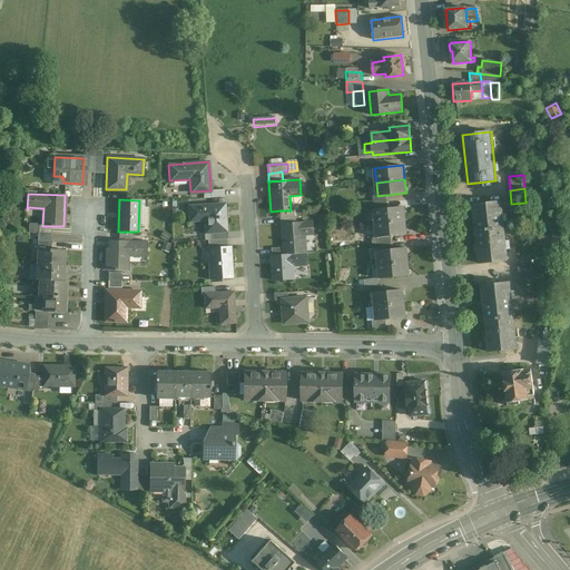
[(501,203),(473,205),(479,264),(508,261),(501,203)]
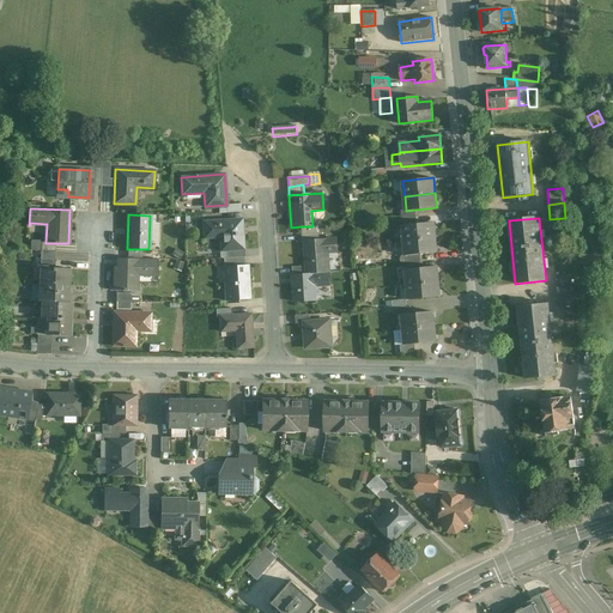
[(242,219),(202,222),(204,238),(205,238),(205,235),(219,234),(220,250),(226,250),(244,249),(242,219)]
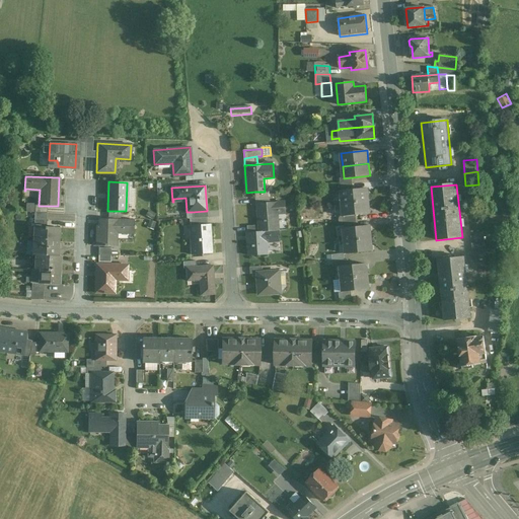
[(353,190),(341,191),(342,204),(368,202),(367,188),(353,190)]
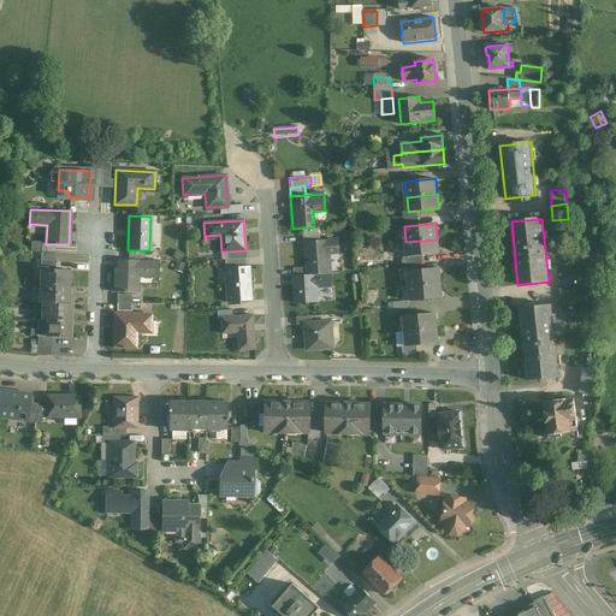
[(320,241),(306,242),(306,243),(308,267),(308,276),(331,274),(330,254),(339,253),(338,240),(320,241)]
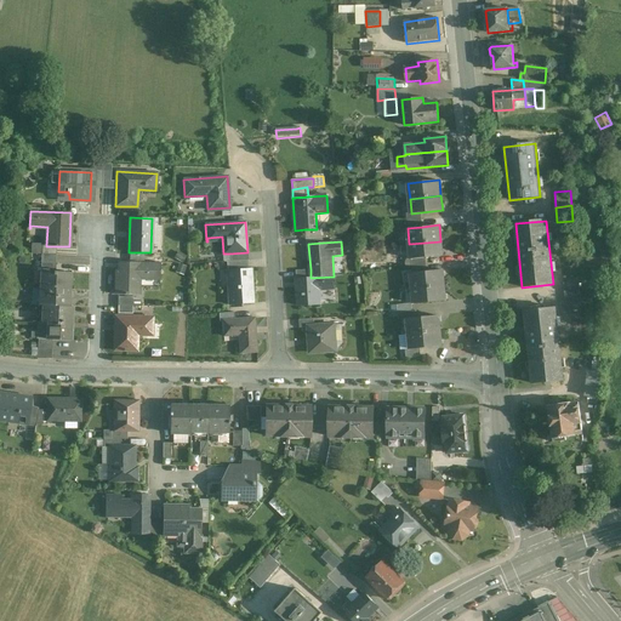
[(440,241),(409,244),(410,258),(426,257),(442,256),(440,241)]
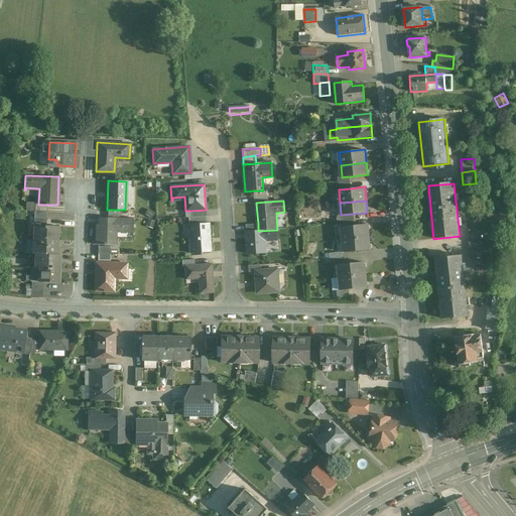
[(119,210),(108,210),(107,218),(119,218),(119,210)]
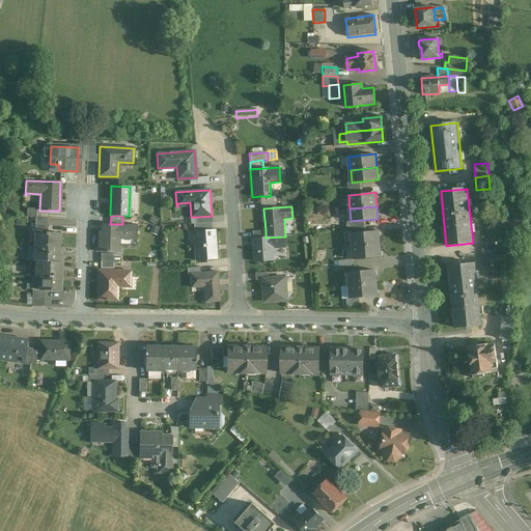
[(197,223),(194,223),(194,231),(213,229),(212,222),(197,223)]
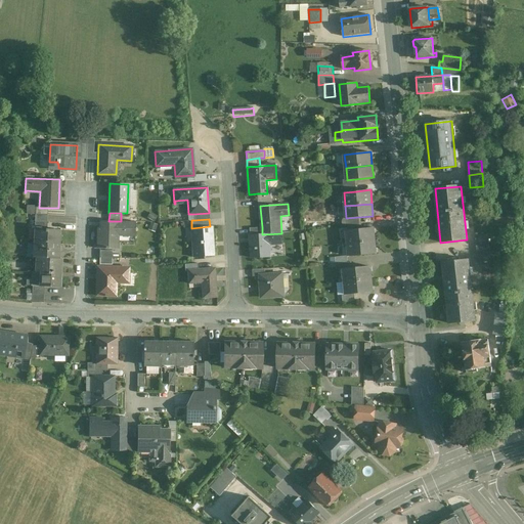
[(47,222),(35,221),(34,230),(35,230),(35,228),(47,229),(47,222)]
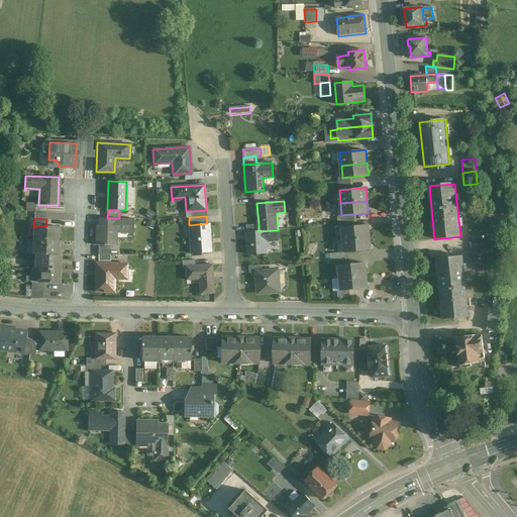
[(107,218),(99,218),(99,224),(97,224),(96,244),(114,245),(114,231),(133,231),(133,219),(119,218),(107,218)]
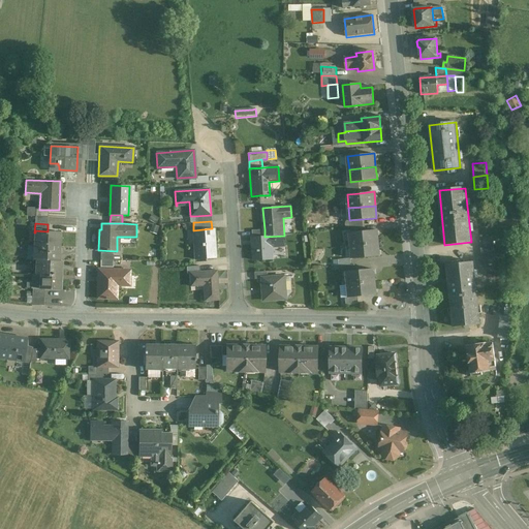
[(212,228),(193,230),(195,260),(216,258),(214,228),(212,228)]
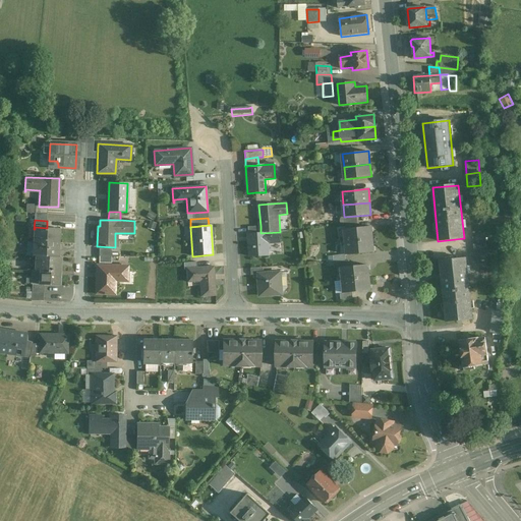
[(47,228),(35,227),(35,229),(34,241),(58,242),(58,228),(47,228)]
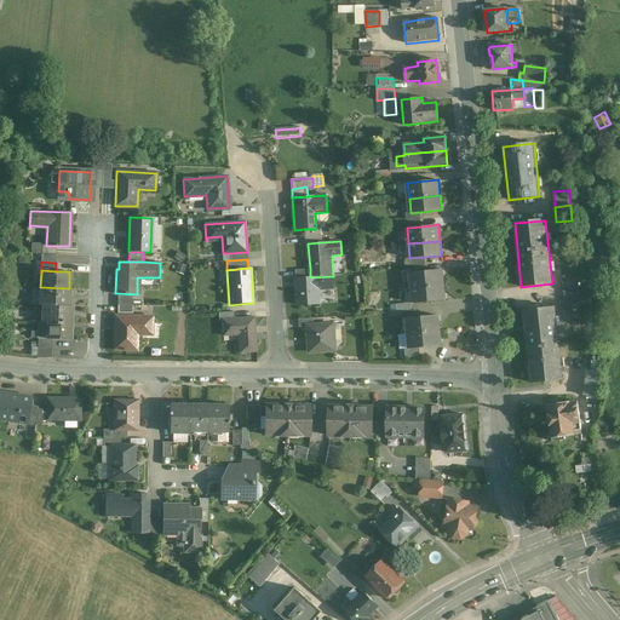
[(412,273),(411,273),(412,288),(442,286),(441,270),(426,271),(412,273)]
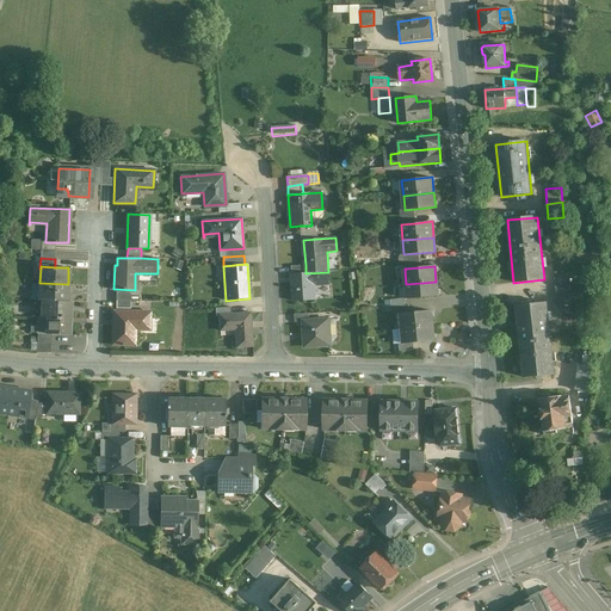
[(291,275),(294,301),(315,300),(314,285),(329,284),(328,272),(306,273),(291,275)]
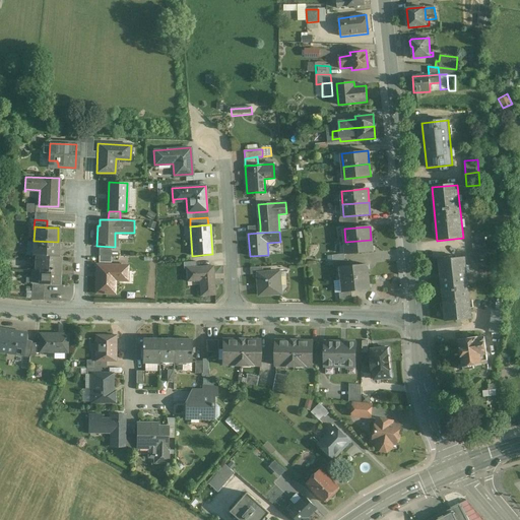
[(484,233),(471,234),(472,247),(485,246),(484,233)]
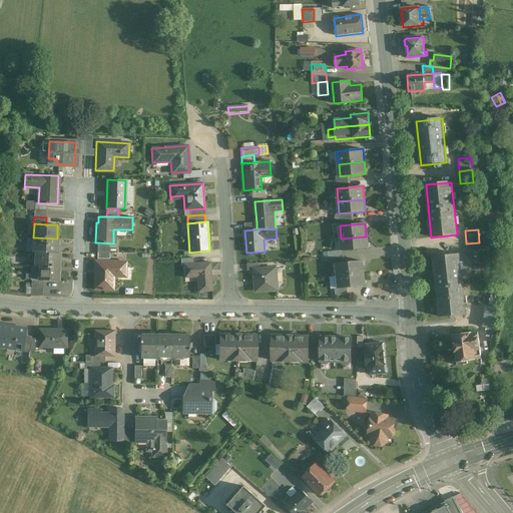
[(366,236),(341,238),(342,250),(368,248),(366,236)]
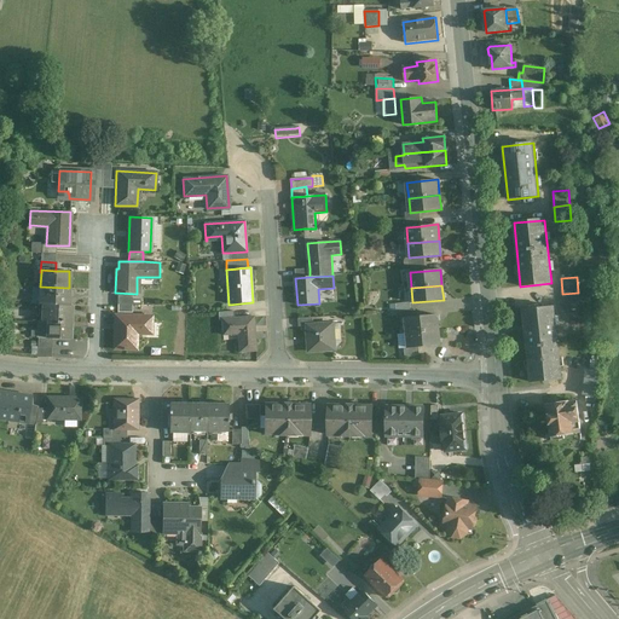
[(40,287),(40,304),(44,304),(68,305),(69,288),(40,287)]
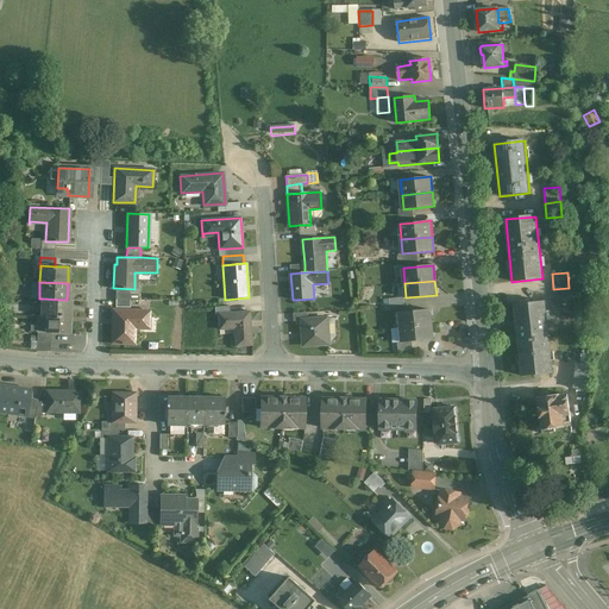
[(569,288),(553,289),(556,305),(570,303),(569,288)]
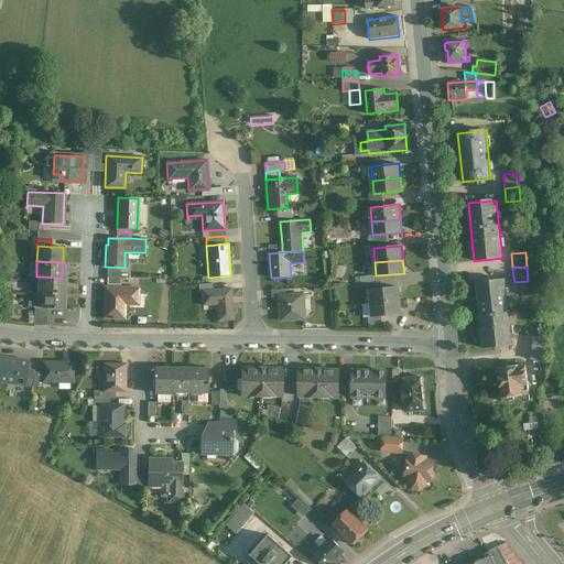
[(62,278),(40,277),(39,292),(65,293),(66,278),(62,278)]
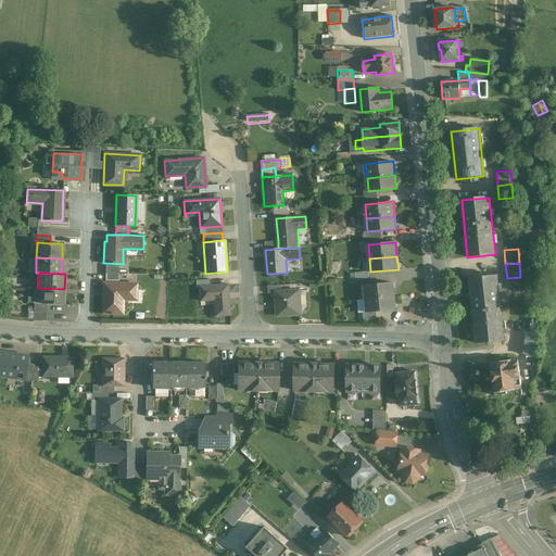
[(497,276),(469,279),(477,343),(504,340),(497,276)]
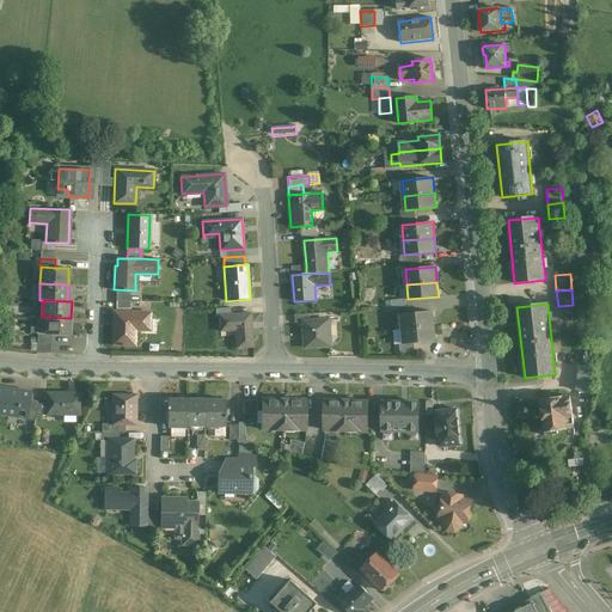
[(410,313),(401,314),(402,329),(433,326),(430,311),(410,313)]
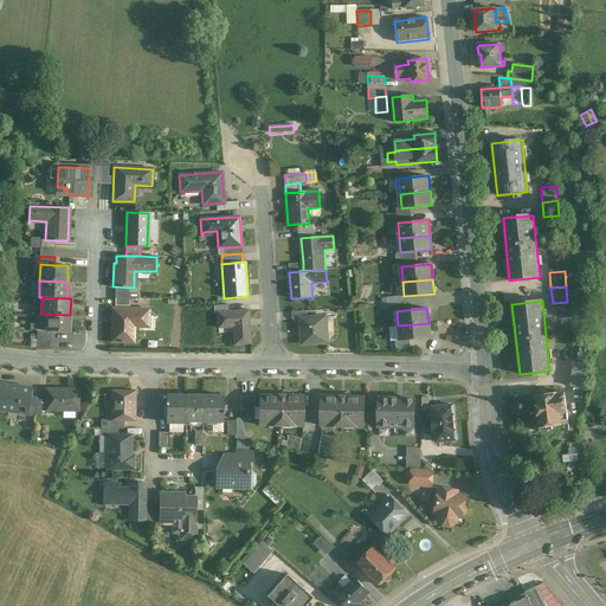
[(148,309),(113,309),(111,341),(121,341),(121,343),(123,343),(123,342),(134,342),(134,323),(148,324),(148,309)]
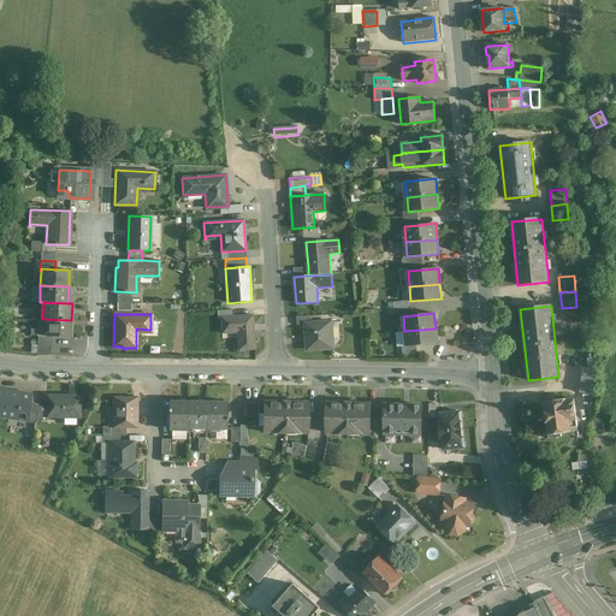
[(232,317),(220,318),(220,319),(221,333),(237,332),(238,350),(254,349),(252,315),(232,317)]
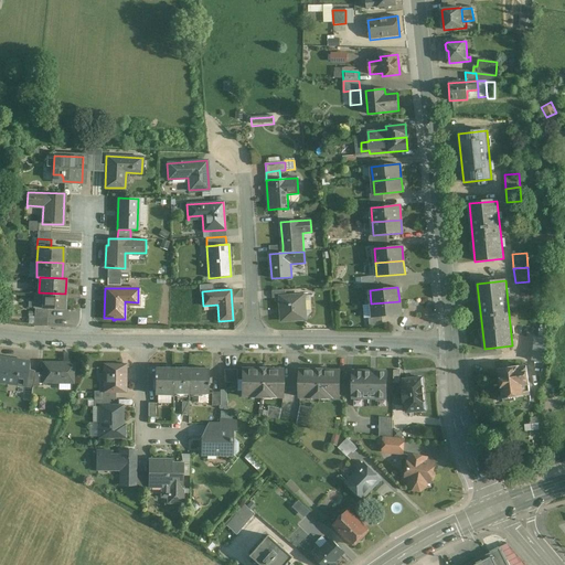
[(39,292),(34,292),(33,308),(34,308),(43,308),(48,309),(64,309),(65,294),(39,292)]
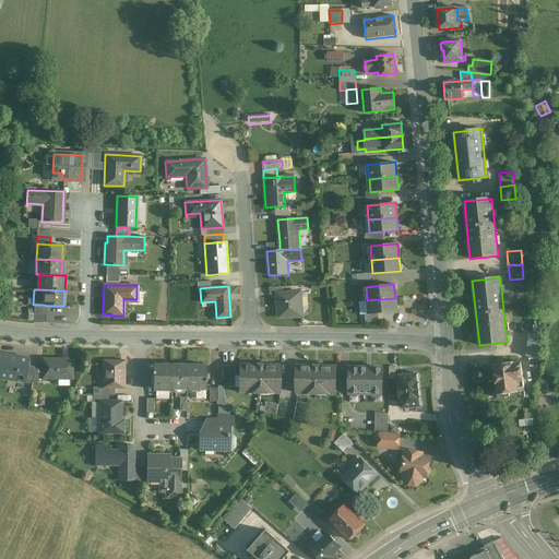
[(283,294),(277,294),(277,295),(280,318),(304,317),(301,293),(283,294)]
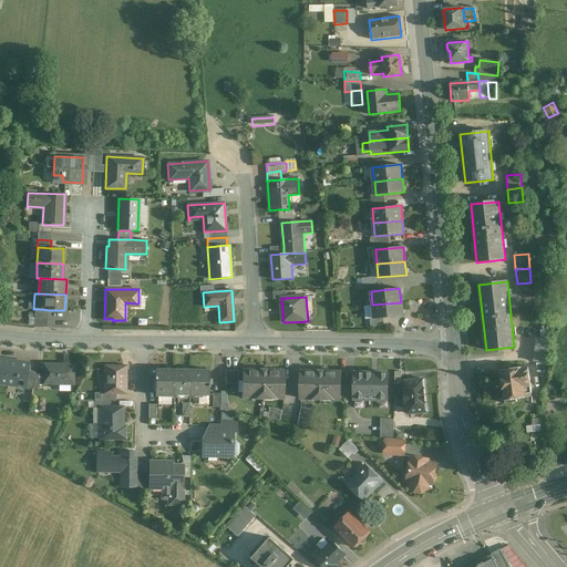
[(401,302),(372,305),(373,318),(373,319),(382,318),(402,316),(401,302)]
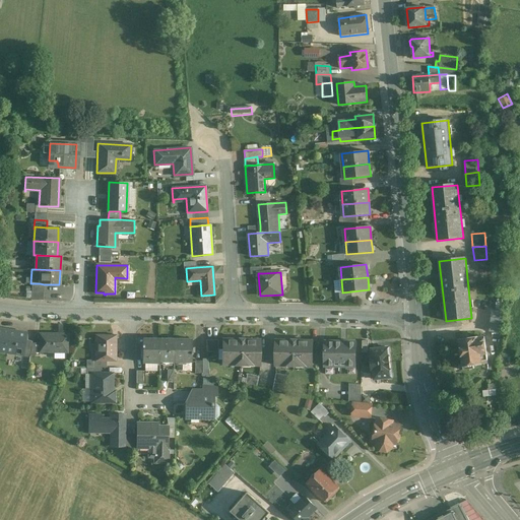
[(40,283),(31,283),(31,291),(44,293),(44,284),(40,283)]
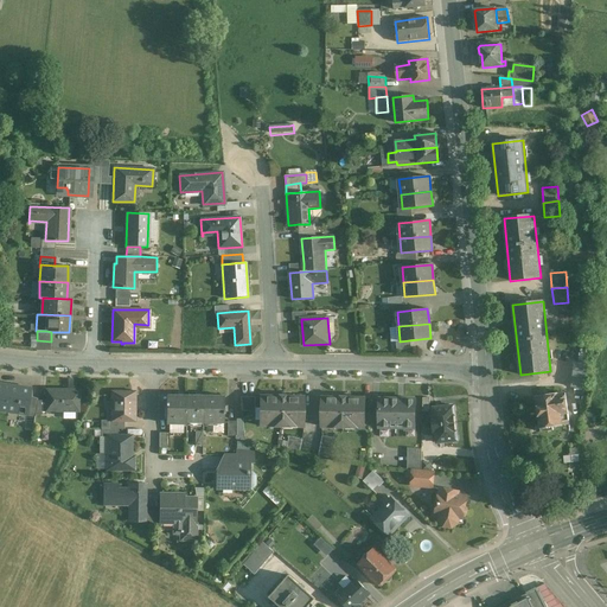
[(51,342),(37,340),(36,350),(50,350),(51,342)]
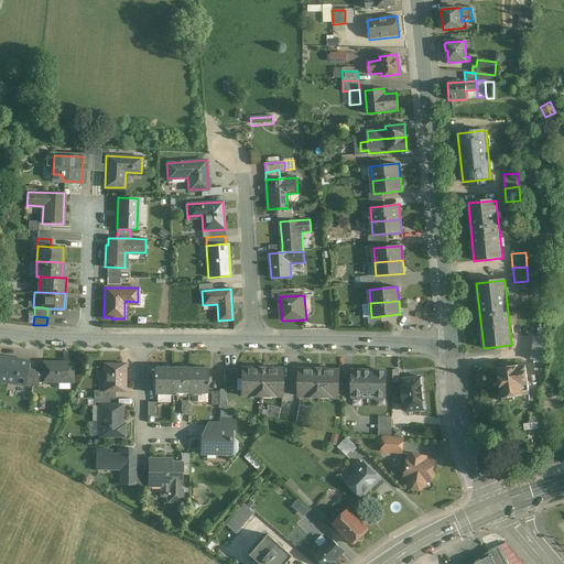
[(546,338),(533,337),(531,360),(543,361),(546,338)]
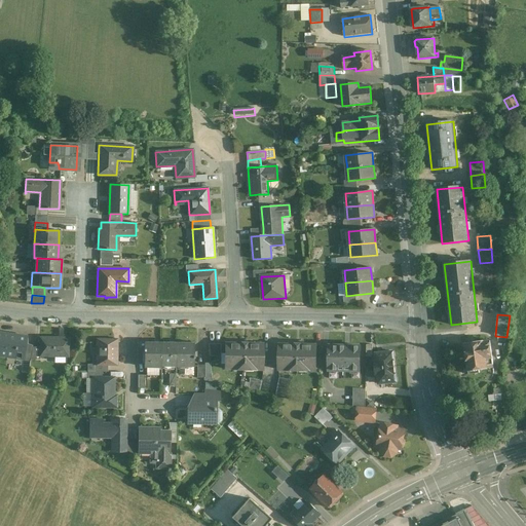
[(26,337),(0,333),(0,355),(23,360),(25,344),(26,337)]
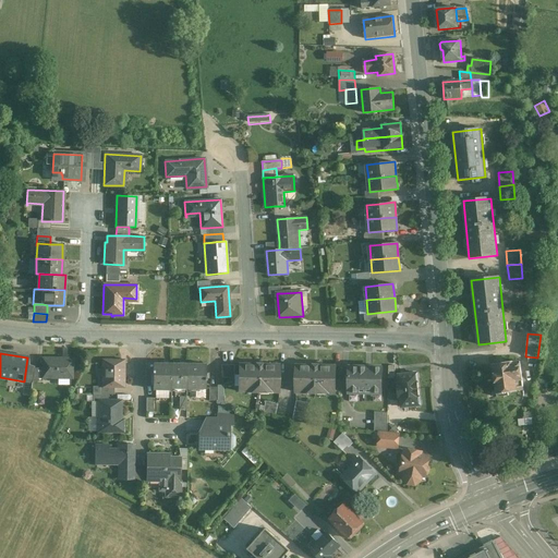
[(73,360),(43,360),(43,370),(43,379),(73,379),(73,360)]
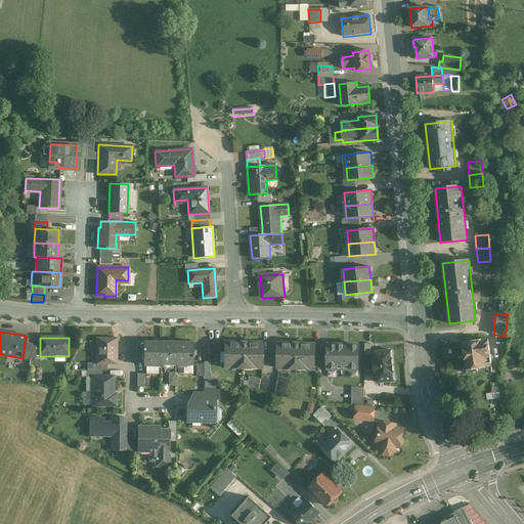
[(116,339),(96,339),(96,362),(96,363),(107,363),(116,363),(116,339)]
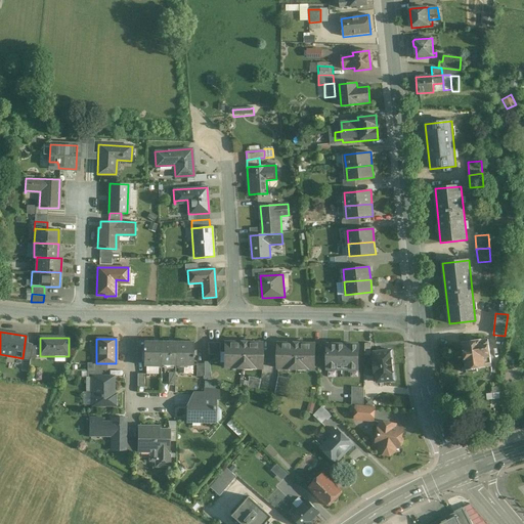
[(488,340),(463,343),(467,374),(478,372),(477,368),(488,367),(488,368),(492,367),(488,340)]
